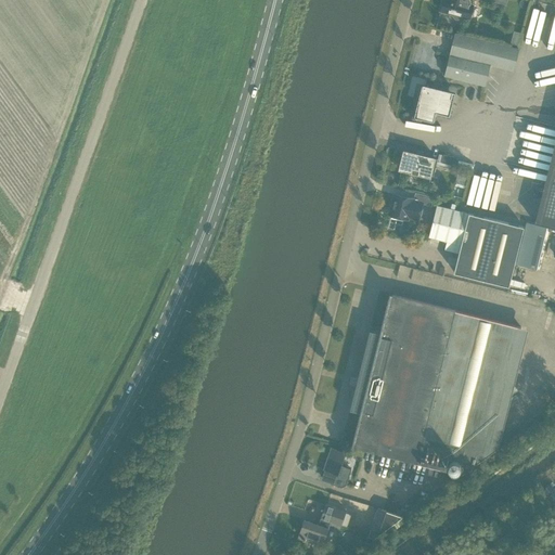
[(451,12),(454,13),(454,15),(454,16),(454,17),(454,18),(455,18),(456,18),(457,20),(459,20),(459,18),(460,18),(461,17),(461,16),(469,18),(474,5),(469,4),(470,1),(469,0),(442,0),(440,11),(450,14),(451,12)]
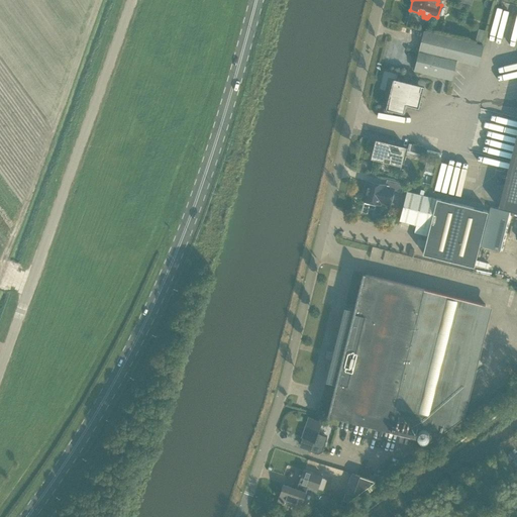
[(484,45),(424,31),(415,71),(451,80),(456,61),(479,66),(484,45)]
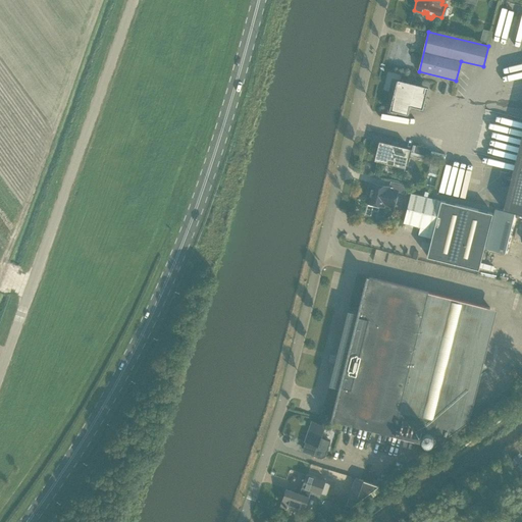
[(396,84),(389,110),(408,114),(410,105),(417,107),(422,108),(423,104),(427,92),(428,87),(398,80),(396,84)]
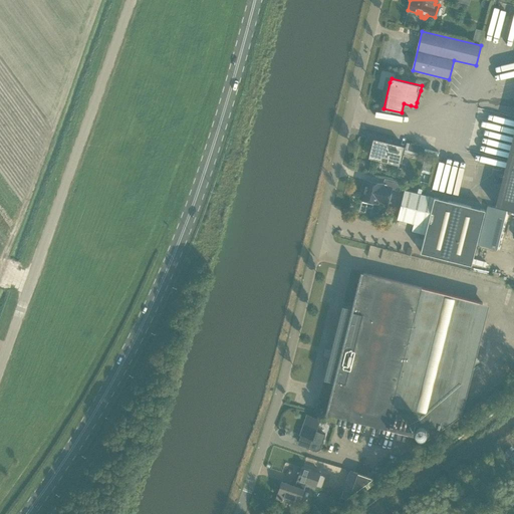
[(373,140),(368,158),(380,161),(381,158),(382,156),(389,158),(388,159),(388,162),(399,165),(400,162),(402,163),(406,148),(375,141),(373,140)]
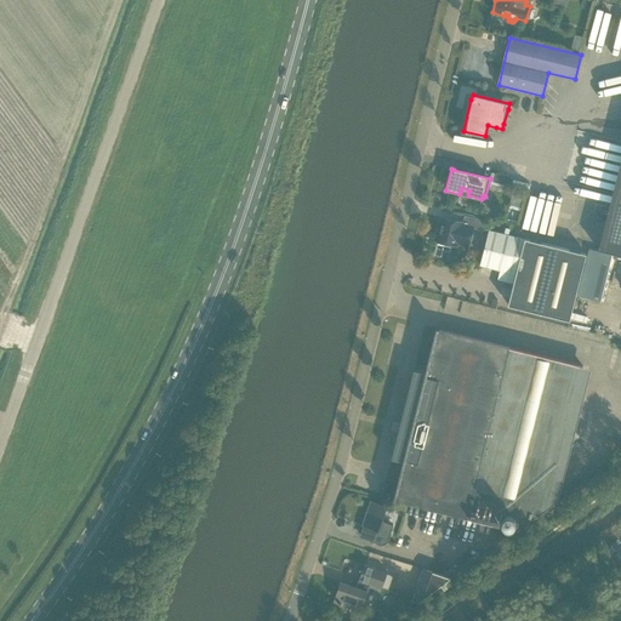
[(495,172),(493,180),(503,182),(505,175),(495,172)]
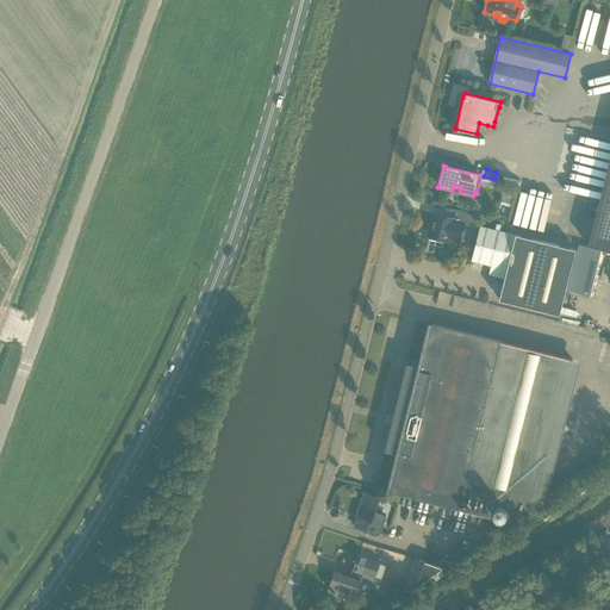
[(609,174),(592,246),(609,250),(609,174)]
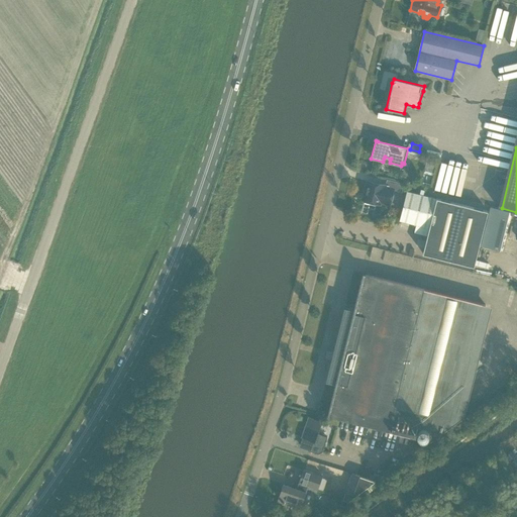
[(425,161),(423,170),(431,172),(434,163),(425,161)]
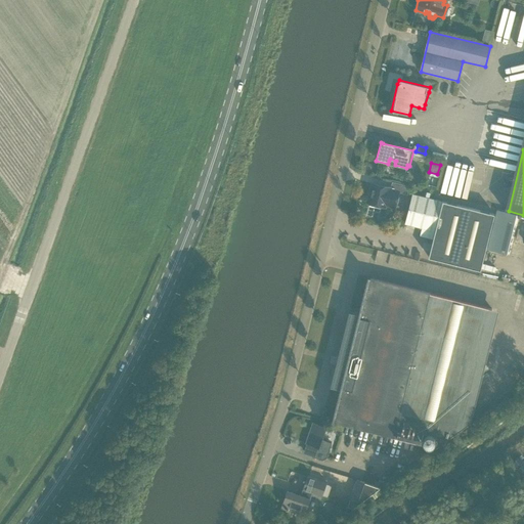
[(405,194),(407,185),(392,182),(390,189),(385,188),(385,186),(374,183),(368,203),(385,207),(386,205),(395,207),(399,192),(405,194)]
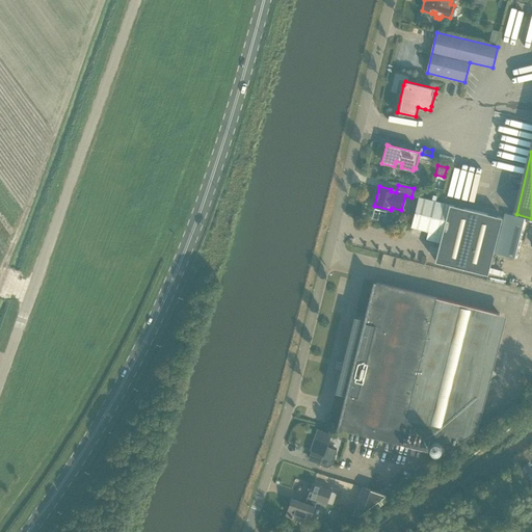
[(441,242),(435,261),(488,274),(503,217),(420,196),(413,227),(429,231),(427,239),(441,242)]
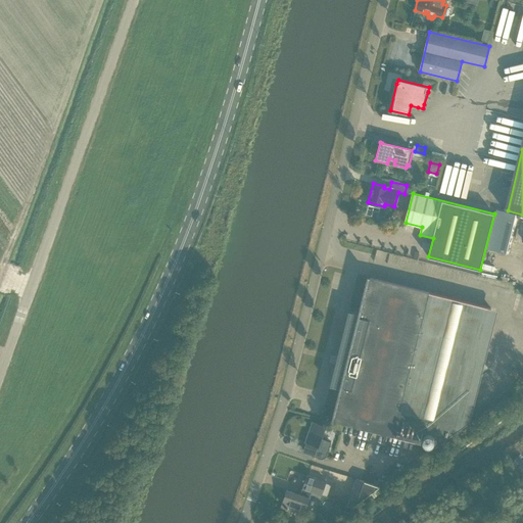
[(491,245),(509,250),(514,232),(508,231),(507,233),(496,230),(491,245)]
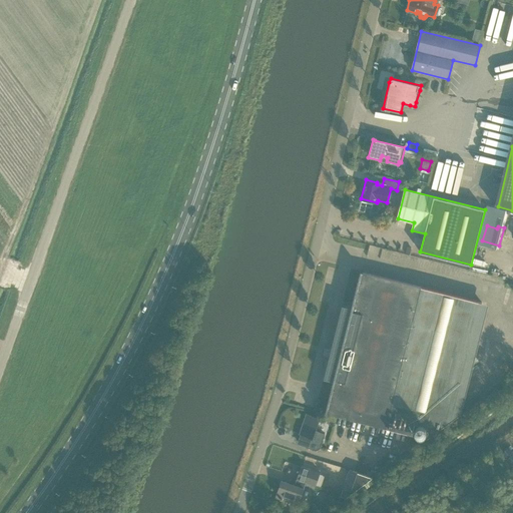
[(342,309),(325,378),(335,380),(327,413),(427,438),(449,422),(452,413),(472,328),(481,331),(484,318),(476,316),(479,302),(362,273),(352,311),(342,309)]
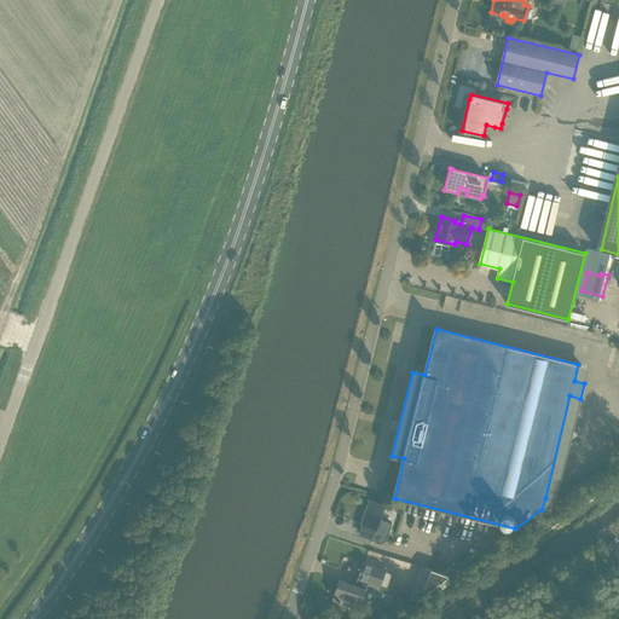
[(363,524),(359,536),(370,539),(381,543),(383,542),(385,542),(386,539),(392,522),(381,519),(387,504),(370,498),(362,524),(363,524)]
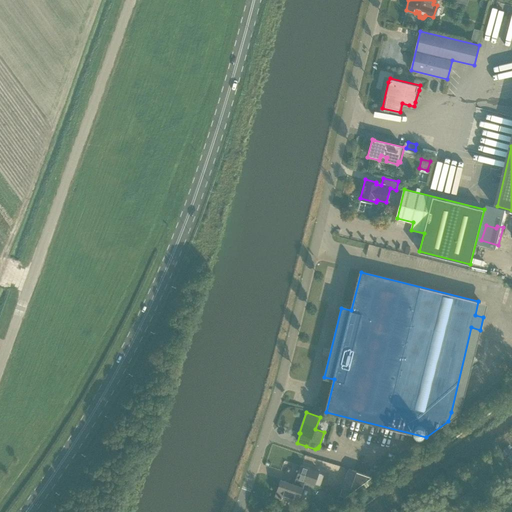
[(281,479),(275,495),(298,503),(306,481),(315,484),(315,482),(319,473),(319,471),(301,465),(300,465),(297,474),(296,479),(294,483),(281,479)]
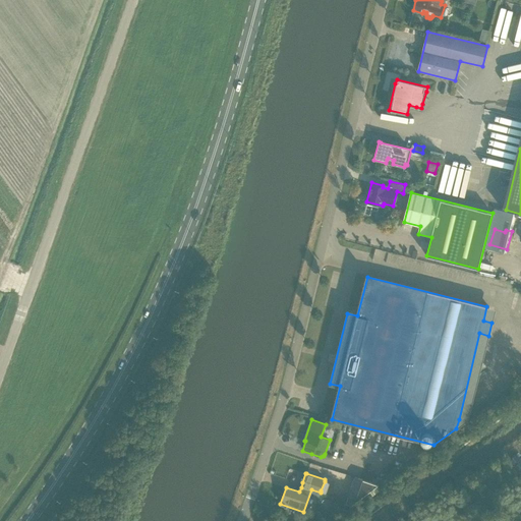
[(351,488),(347,502),(352,504),(379,484),(355,476),(351,488)]
